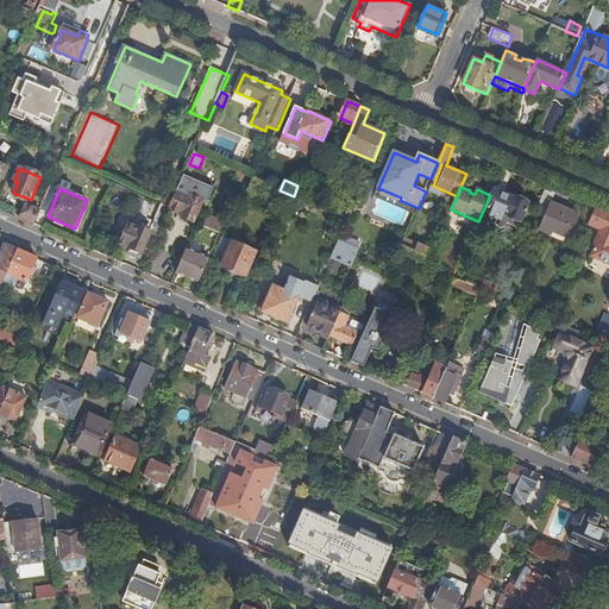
[(401,198),(378,188),(376,192),(380,193),(376,201),(377,202),(378,201),(385,203),(384,206),(407,215),(414,218),(419,208),(400,200),(401,198)]
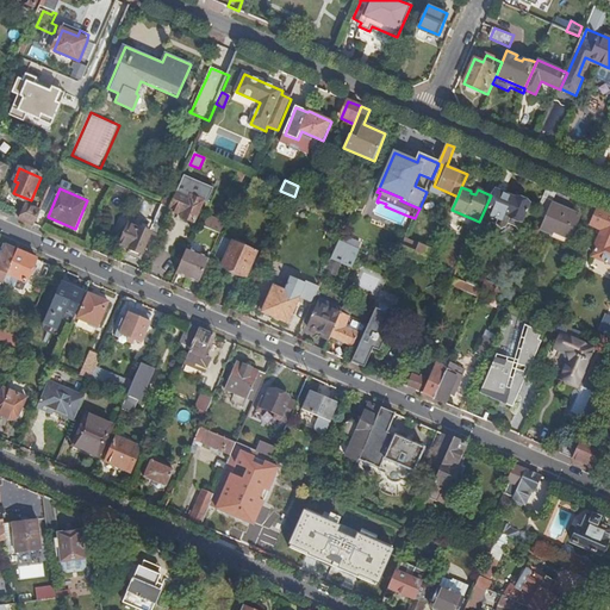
[(558,192),(548,188),(534,221),(543,225),(552,203),(558,192)]
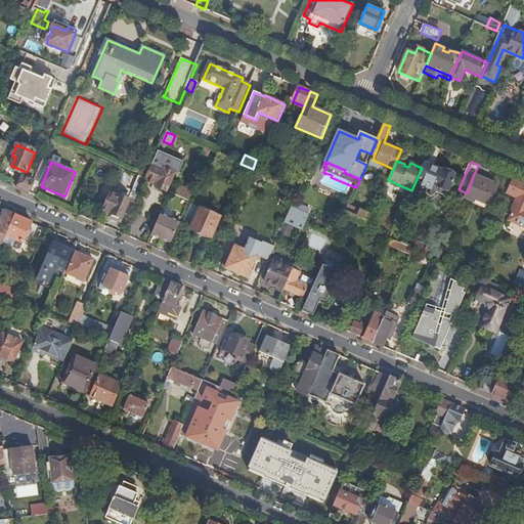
[(146,179),(146,180),(157,185),(157,187),(167,191),(175,173),(174,173),(175,170),(169,167),(167,170),(154,164),(146,179)]
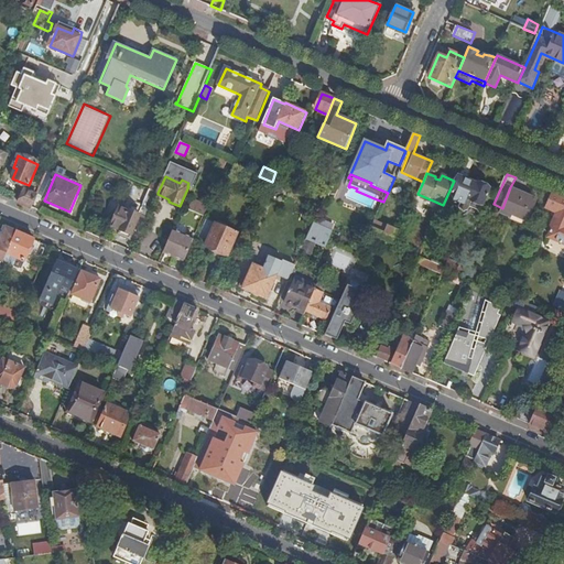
[(477,184),(459,176),(453,192),(457,194),(455,201),(461,203),(459,207),(461,210),(464,213),(468,210),(470,207),(479,210),(483,205),(490,188),(490,187),(489,186),(479,182),(477,184)]
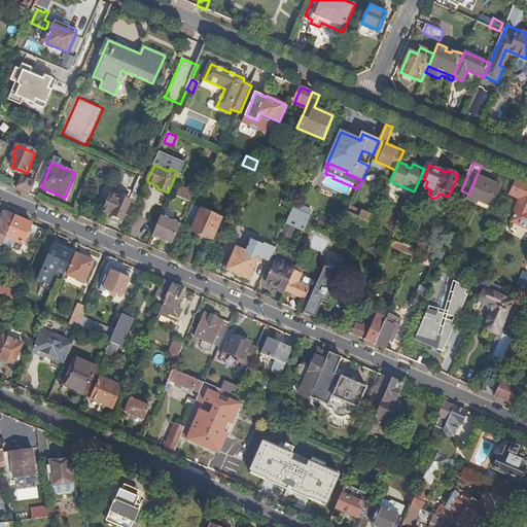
[(477,175),(469,195),(467,199),(477,204),(479,202),(481,202),(493,207),(502,186),(477,175)]
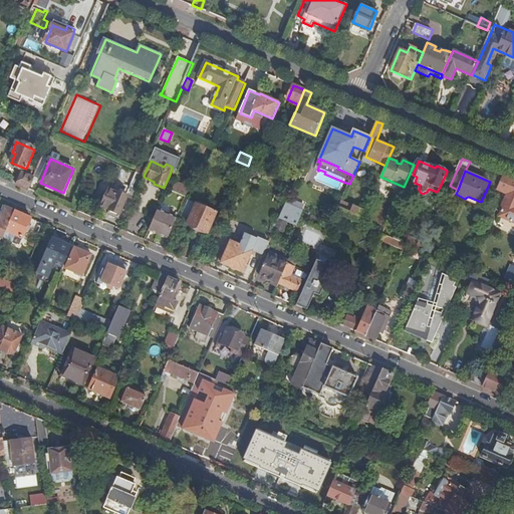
[(23,173),(17,186),(29,190),(34,178),(23,173)]
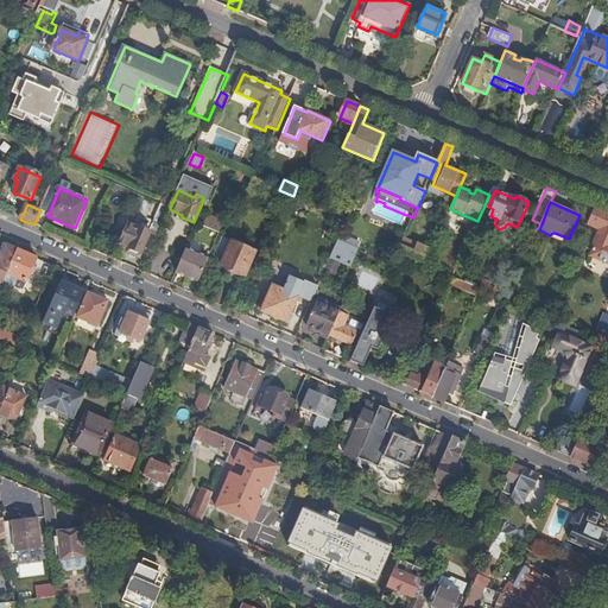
[(170,208),(162,204),(153,223),(145,220),(141,228),(130,222),(120,244),(131,248),(128,252),(140,258),(147,241),(154,244),(170,209),(170,208)]
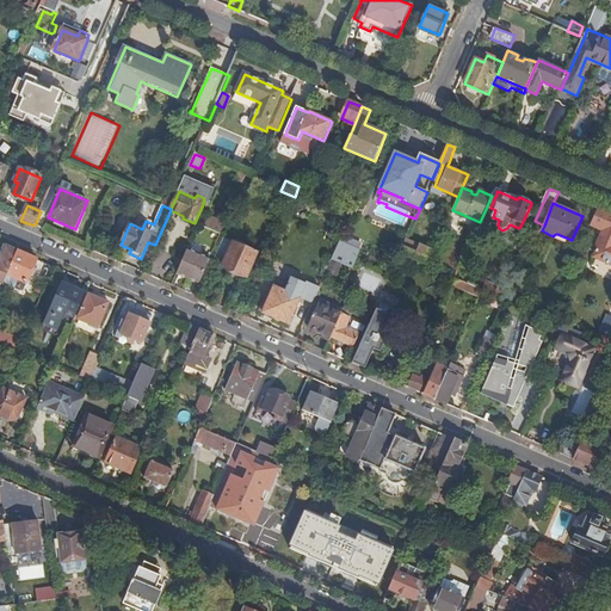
[(610,215),(599,210),(593,226),(603,230),(596,246),(599,248),(596,257),(610,264),(610,215)]
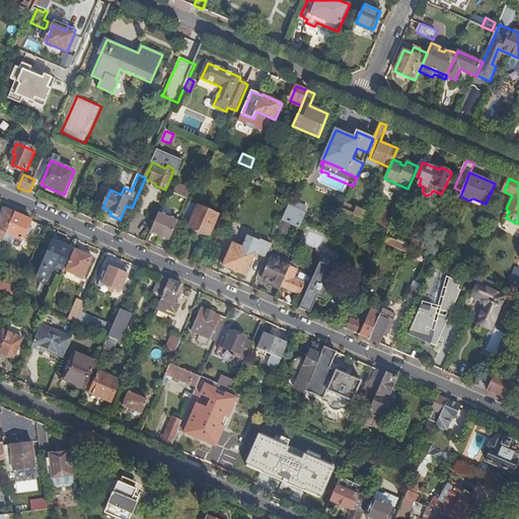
[(188,199),(192,191),(178,184),(174,194),(188,199)]
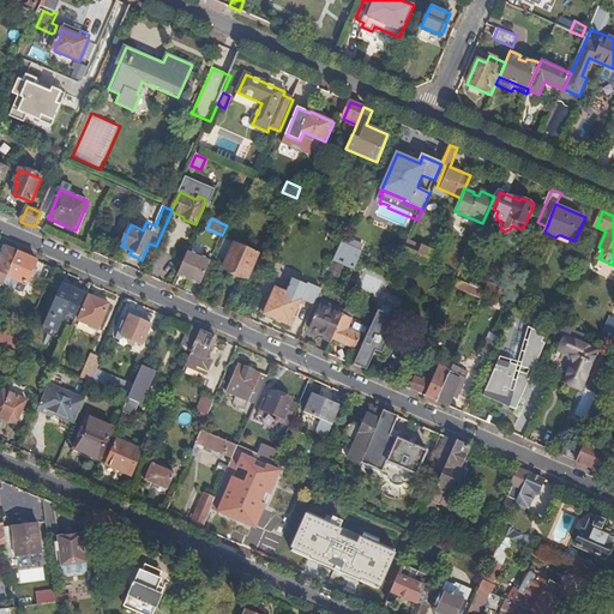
[(218,260),(227,264),(235,245),(227,241),(218,260)]
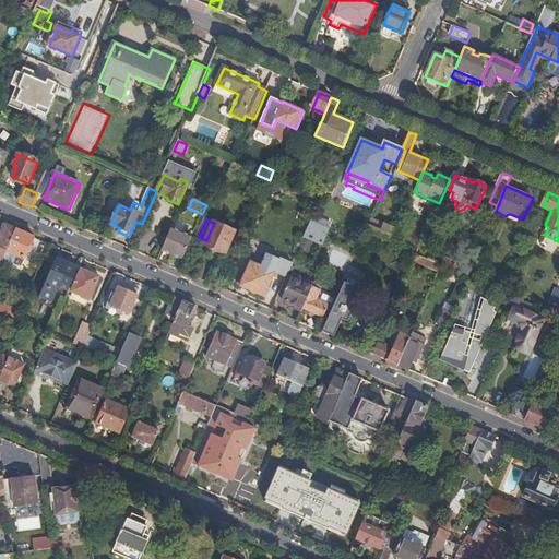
[(214,223),(206,240),(204,245),(226,254),(235,232),(224,226),(225,224),(216,219),(215,223),(214,223)]
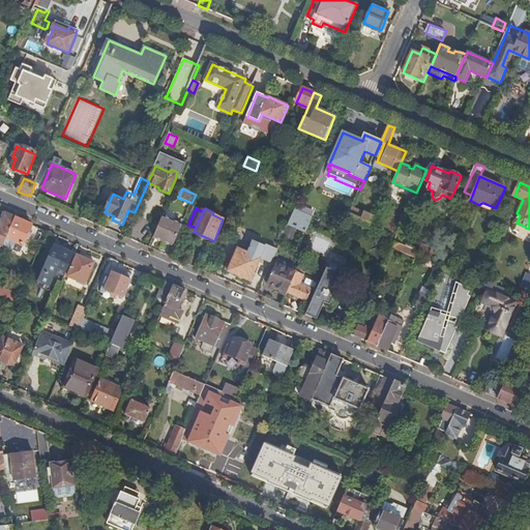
[(294,211),(288,226),(306,233),(310,226),(313,218),(294,211)]
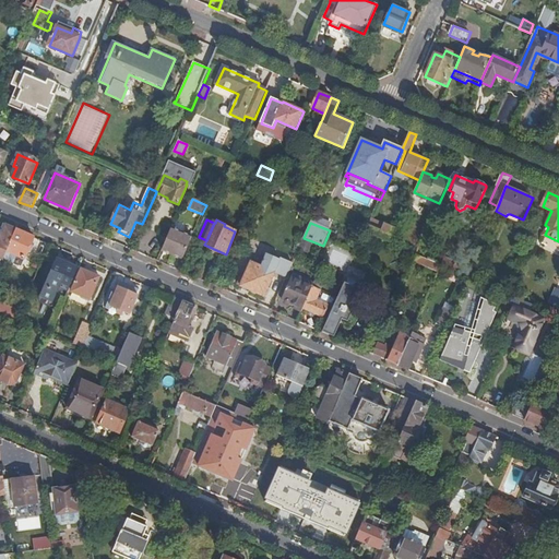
[(369,225),(366,233),(392,244),(397,229),(384,224),(381,230),(369,225)]
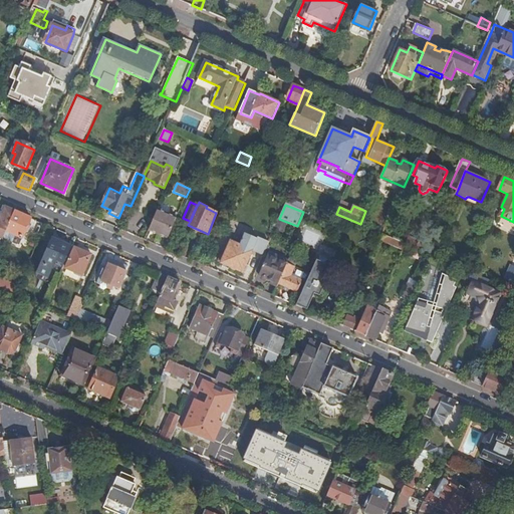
[(0,237),(3,239),(7,229),(15,211),(5,207),(0,218),(0,237)]
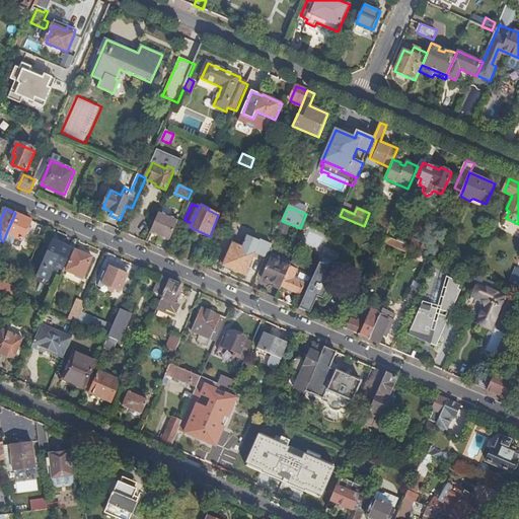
[(15,213),(7,231),(23,238),(31,220),(15,213)]
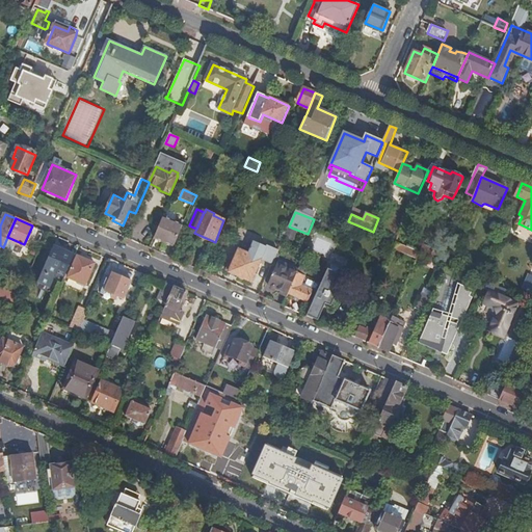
[(163,218),(155,238),(175,246),(183,227),(163,218)]
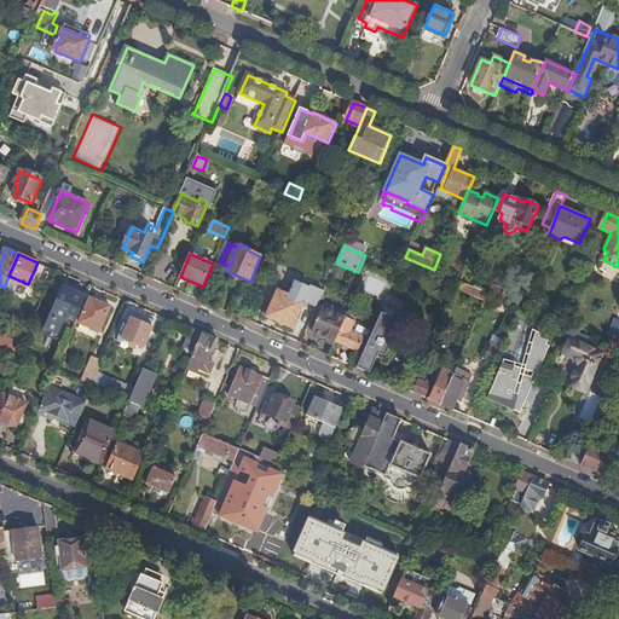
[(40,282),(48,285),(55,270),(46,266),(40,282)]
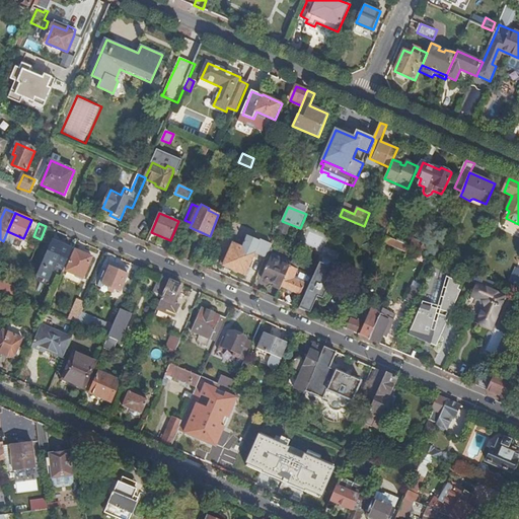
[(225,233),(218,247),(229,252),(223,267),(245,276),(255,253),(254,253),(255,250),(245,246),(244,248),(234,244),(236,238),(225,233)]
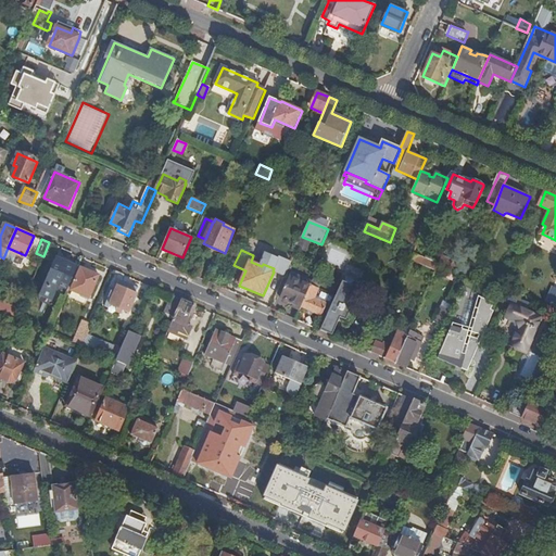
[(430,250),(426,258),(440,264),(465,275),(467,269),(453,263),(453,261),(443,256),(441,261),(439,260),(440,254),(430,250)]
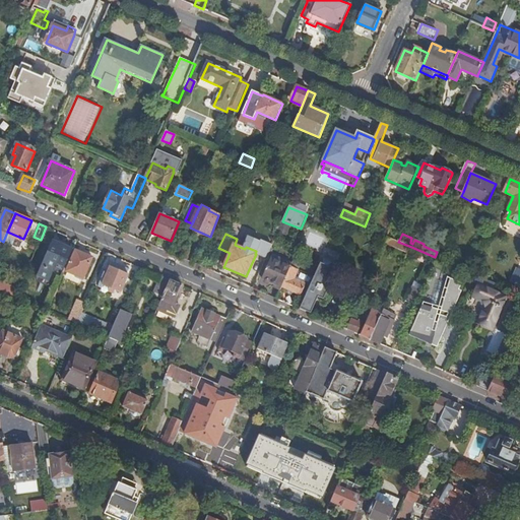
[(398,242),(387,237),(385,243),(408,253),(411,247),(398,242)]
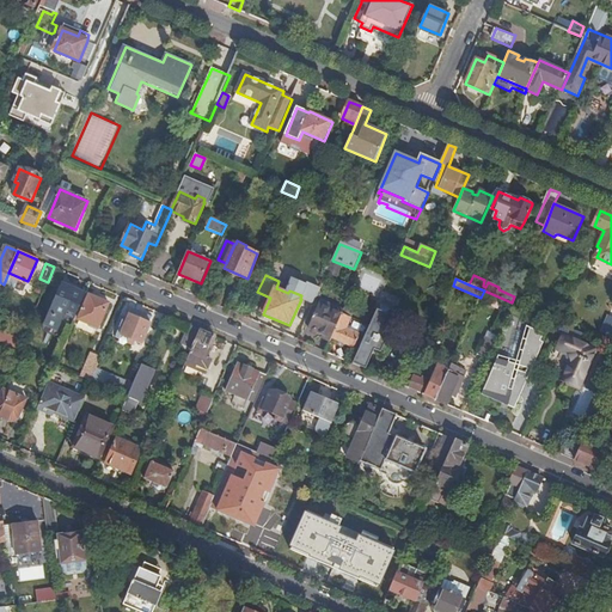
[(79,313),(84,301),(75,299),(78,293),(56,283),(48,304),(69,313),(71,310),(79,313)]
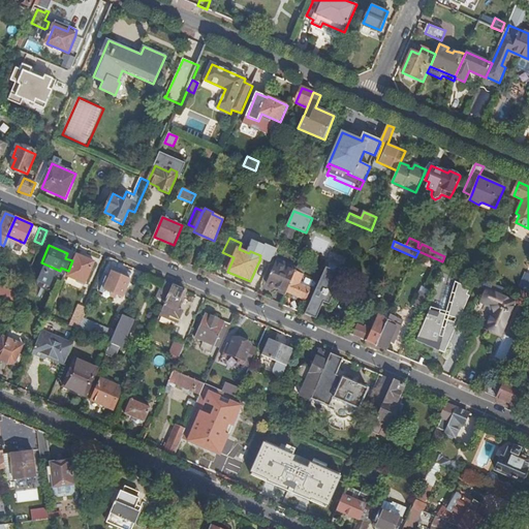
[(94,262),(78,255),(68,277),(85,284),(94,262)]
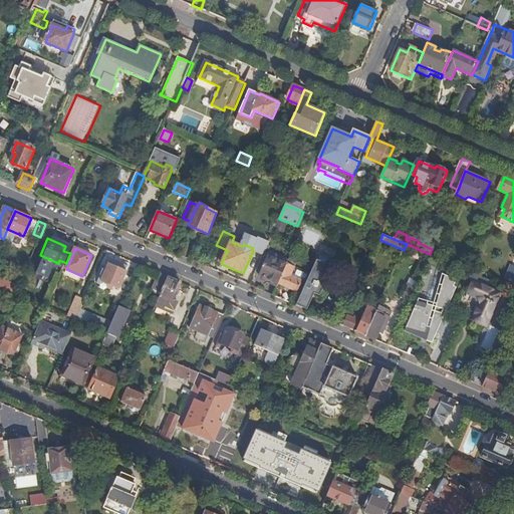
[(107,251),(101,265),(107,268),(106,271),(103,269),(98,283),(100,284),(102,281),(109,284),(107,288),(112,290),(114,286),(119,289),(126,272),(125,271),(115,267),(110,265),(114,254),(107,251)]
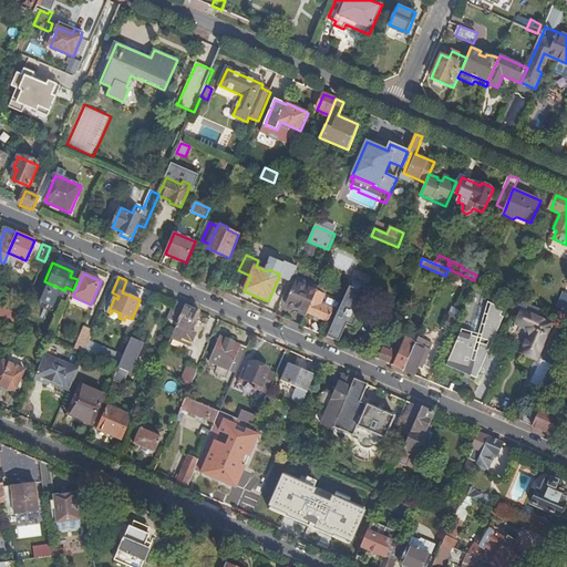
[(318,288),(307,313),(328,322),(332,309),(321,305),(329,286),(320,282),(318,288)]
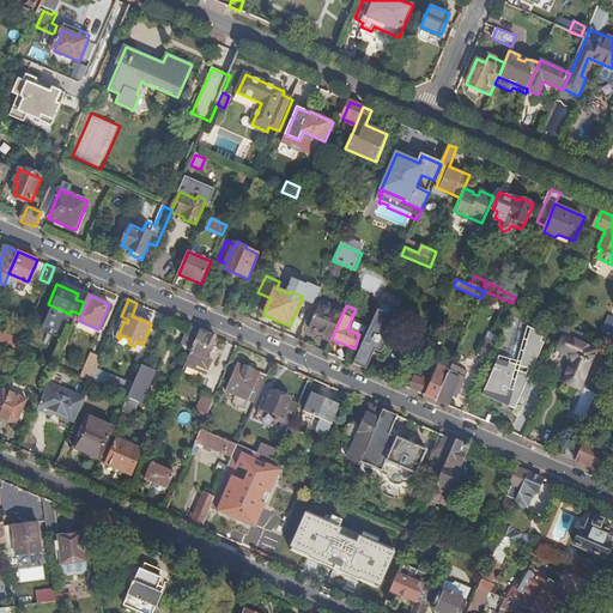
[(310,329),(332,339),(344,311),(334,307),(332,311),(320,307),(315,316),(314,316),(311,323),(313,323),(310,329)]
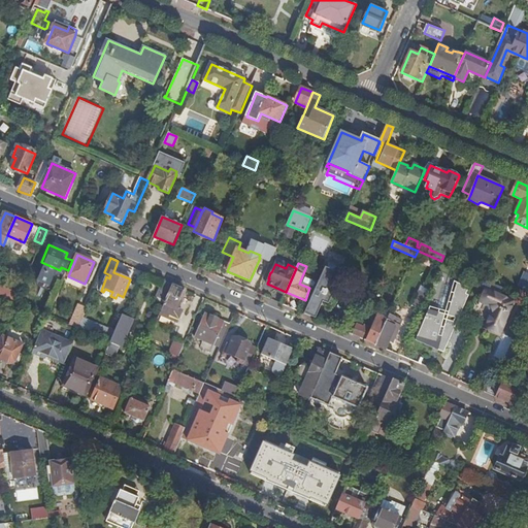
[(336,272),(325,267),(323,272),(334,277),(336,272)]
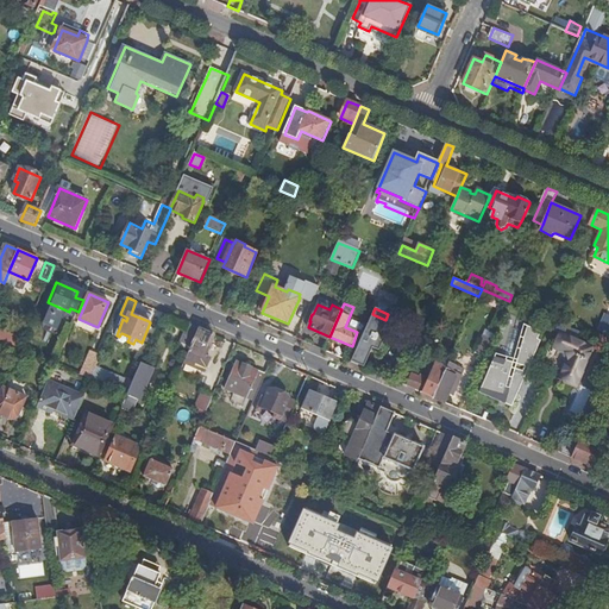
[(137,316),(149,321),(151,315),(139,311),(137,316)]
